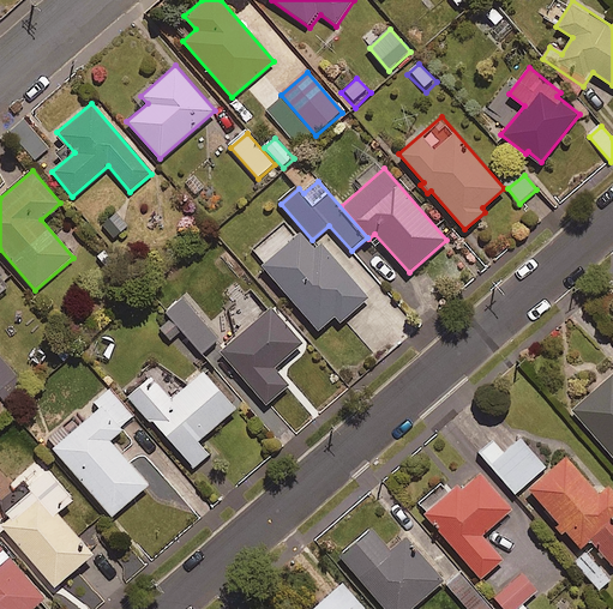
[(103,228),(115,241),(130,228),(118,215),(103,228)]
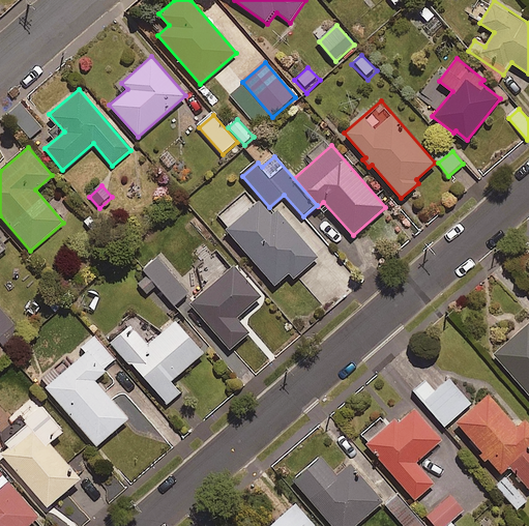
[(255,207),(246,198),(219,221),(274,286),(289,273),(293,279),(317,259),(281,216),(270,213),(261,202),(255,207)]
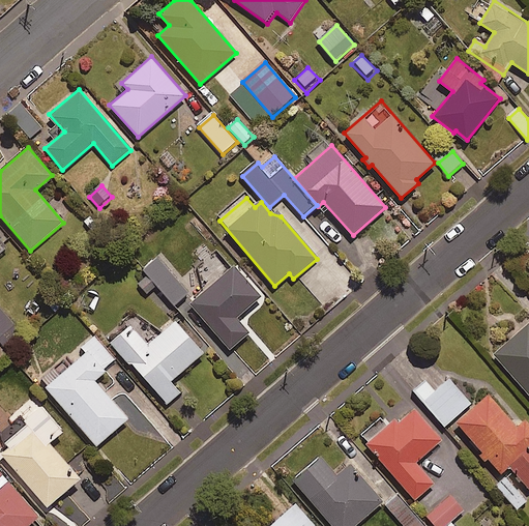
[(188,295),(158,259),(144,271),(149,278),(139,286),(147,296),(157,287),(174,308),(188,295)]
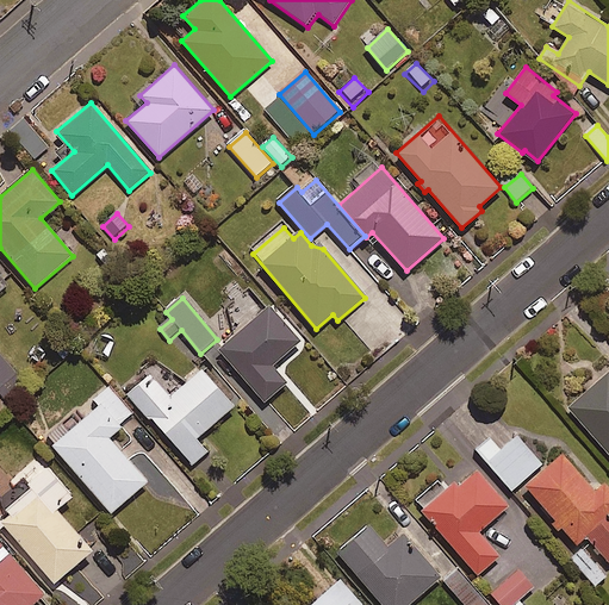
[(300,343),(269,306),(219,349),(265,404),(287,385),(272,366),(300,343)]
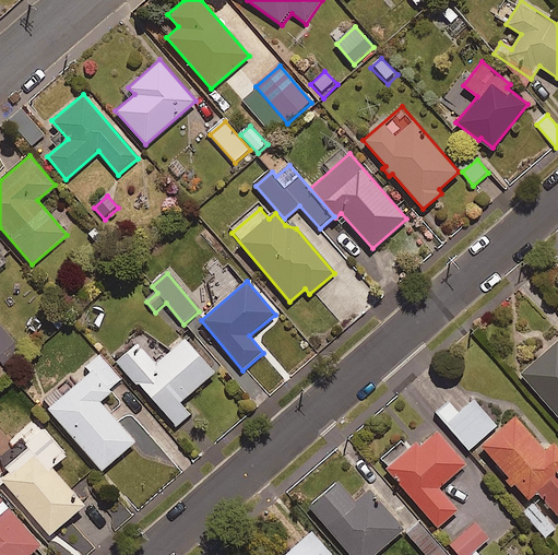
[(0,356),(15,342),(0,325),(0,356)]
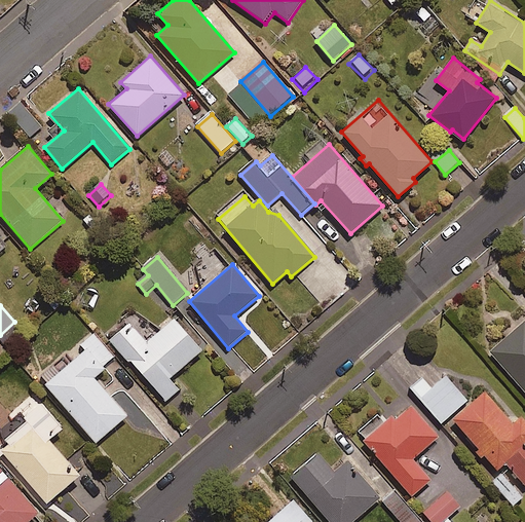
[(107,338),(132,366),(133,364),(165,403),(179,390),(169,378),(201,350),(174,319),(146,342),(127,321),(107,338)]
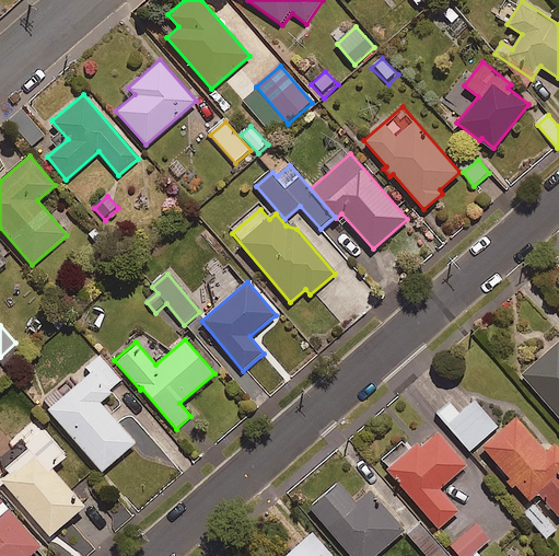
[(558,340),(522,373),(558,417),(558,340)]
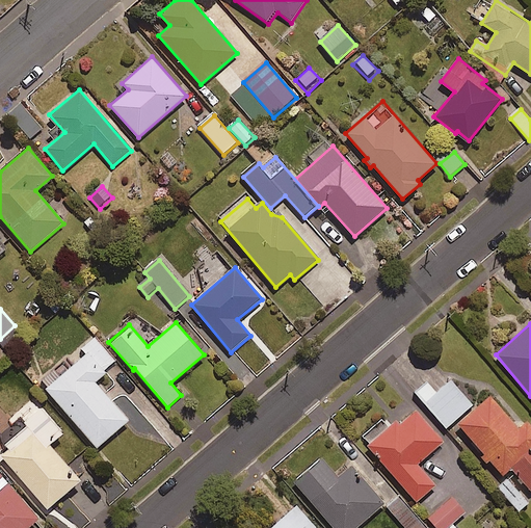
[(115,363),(96,339),(83,350),(86,353),(59,376),(54,370),(41,383),(97,448),(128,421),(94,381),(115,363)]
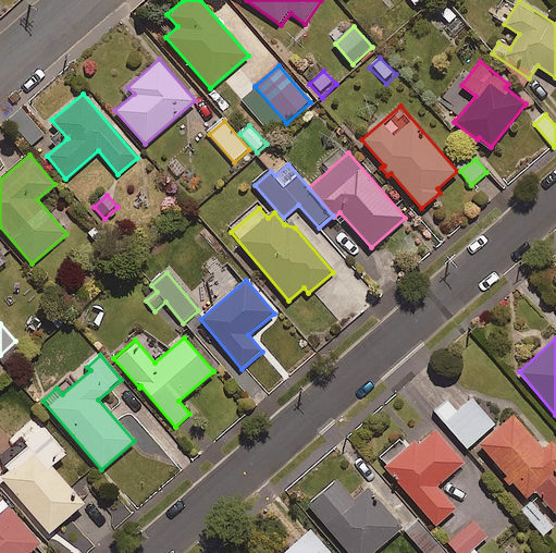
[(495,426),(472,400),(457,413),(447,402),(436,413),(468,449),(495,426)]
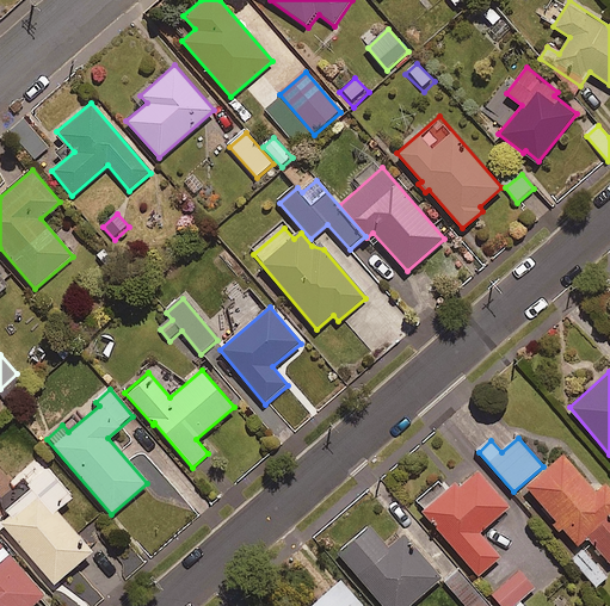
[(609,486),(607,482),(598,489),(565,452),(527,487),(578,545),(587,537),(609,561),(609,486)]
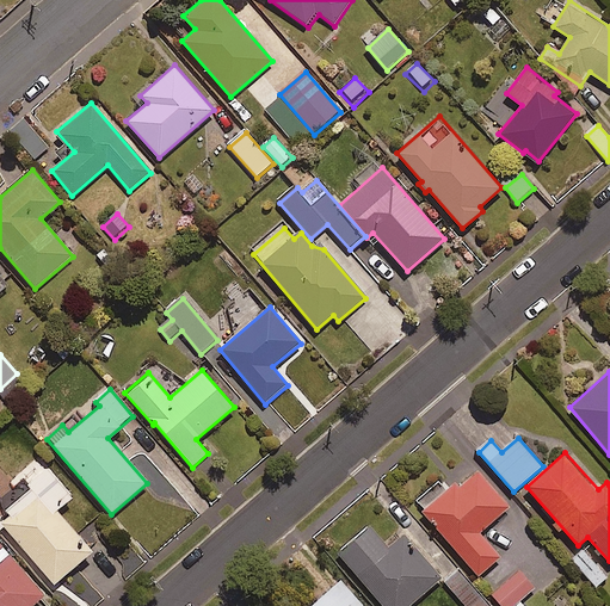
[(29,488),(5,509),(10,514),(0,523),(54,583),(92,550),(56,509),(71,496),(45,467),(25,484),(29,488)]
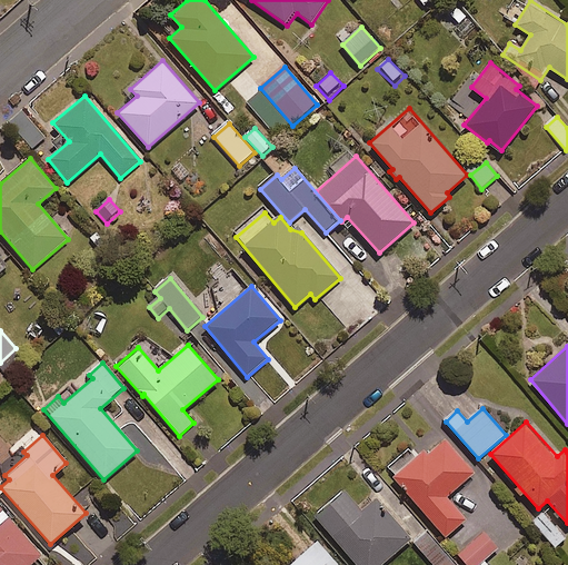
[(474,474),(446,439),(427,455),(424,449),(394,474),(445,537),(466,521),(446,496),(474,474)]
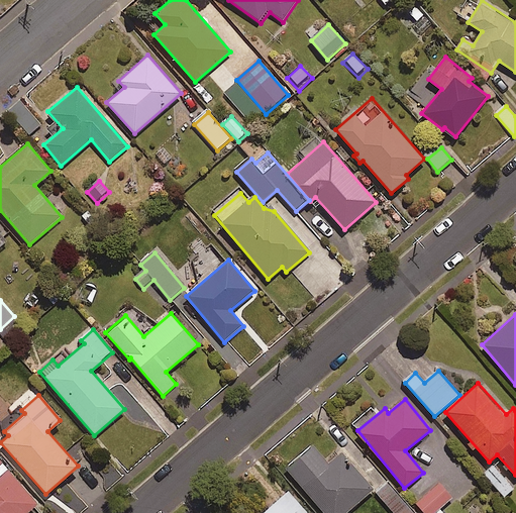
[(328,464),(312,444),(285,468),(323,512),(346,512),(372,492),(340,454),(328,464)]
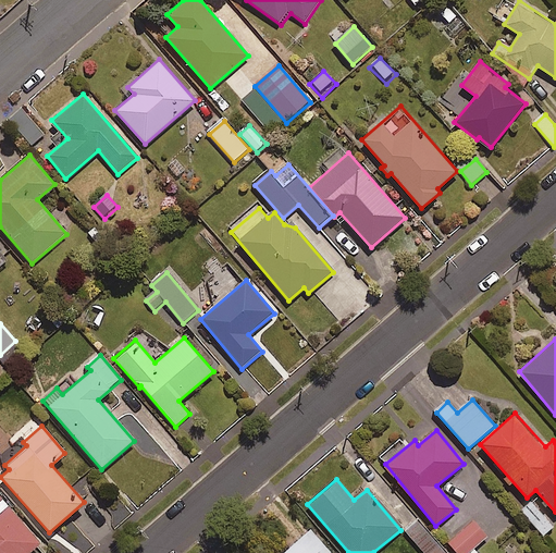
[(26,552),(40,541),(0,495),(0,552),(26,552)]
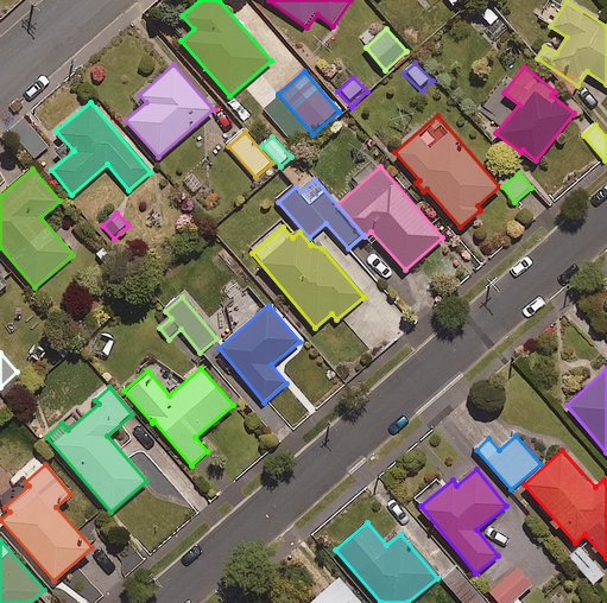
[(581,548),(571,558),(594,586),(605,578),(581,548)]
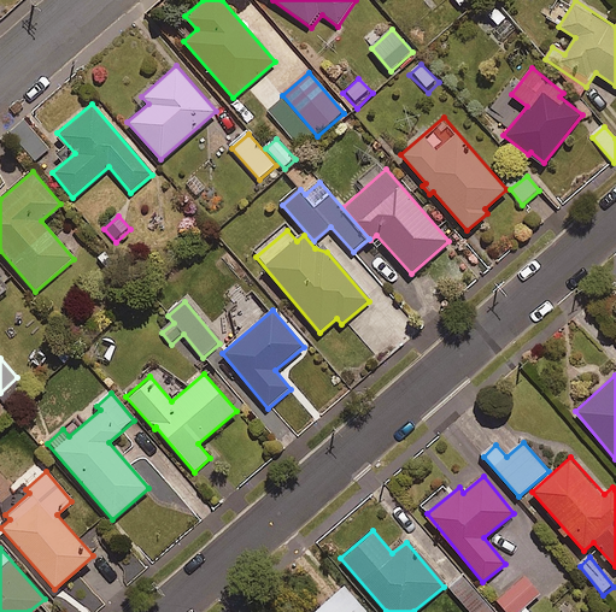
[(539,596),(524,578),(497,601),(505,611),(527,611),(524,608),(539,596)]
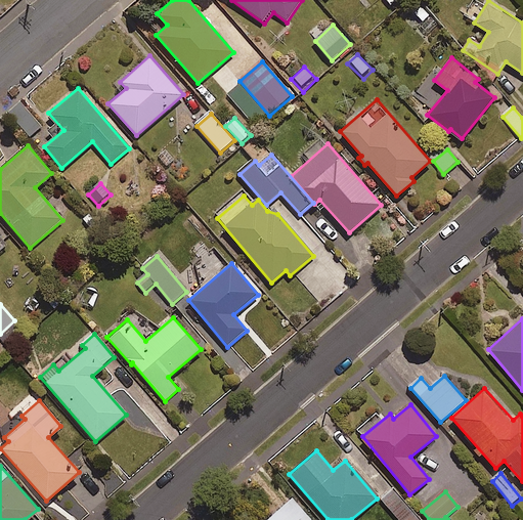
[(310,519),(292,499),(267,519),(310,519)]
